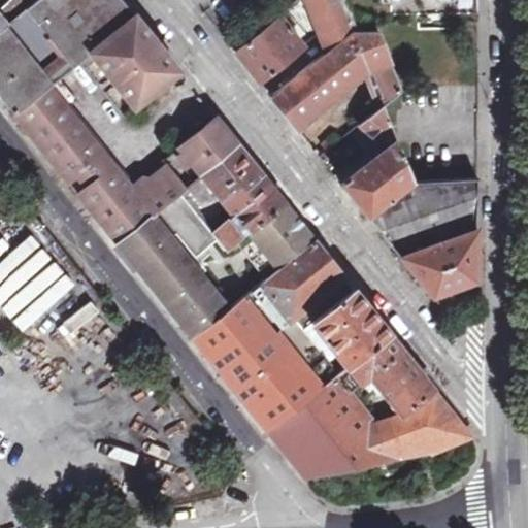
[(135,15),(122,0),(38,0),(0,31),(0,95),(15,114),(50,87),(90,53),(135,15)]
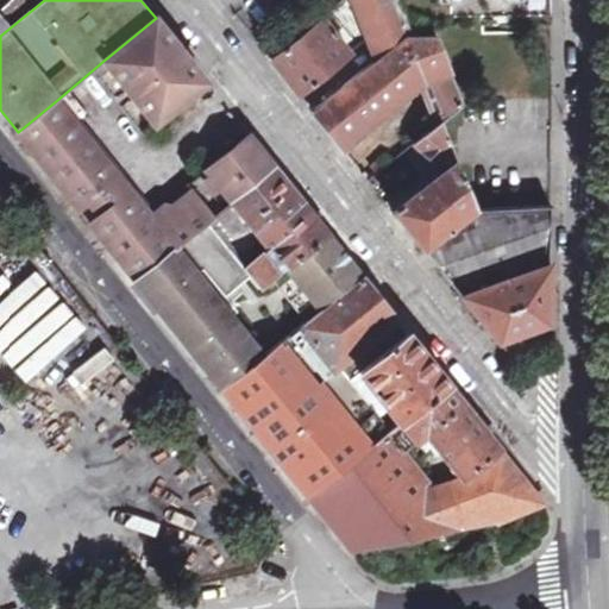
[(0,36),(44,0),(12,0),(0,11),(0,36)]
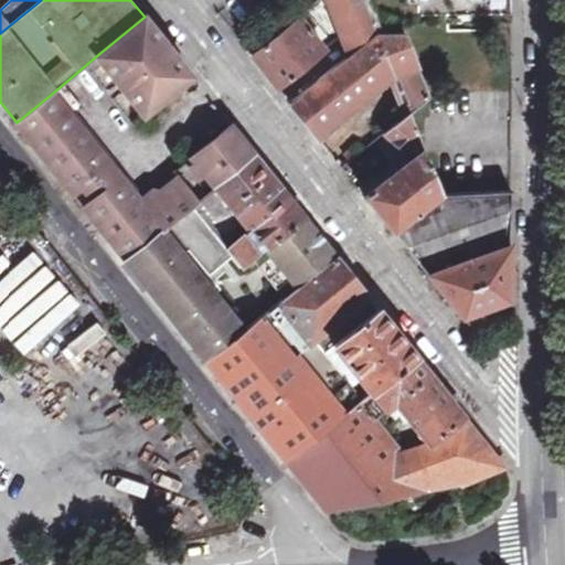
[(375,36),(379,36),(363,0),(334,0),(354,53),(375,36)]
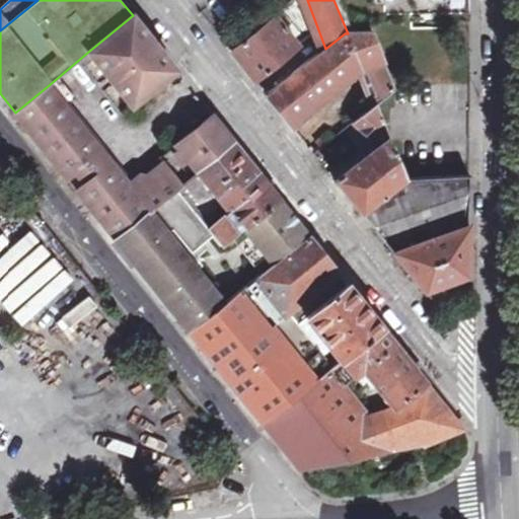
[(175,69),(133,15),(88,52),(132,104),(175,69)]
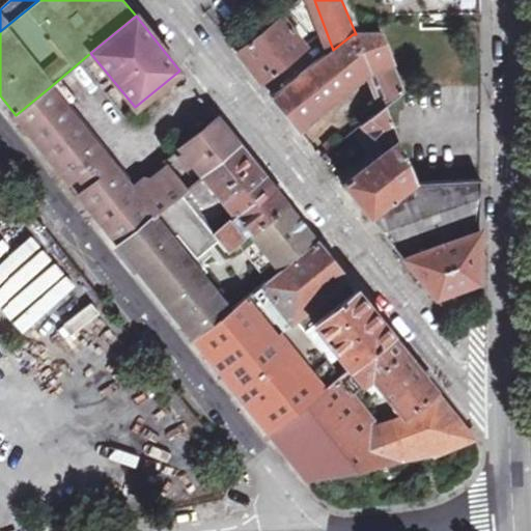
[(263,85),(308,48),(282,17),(238,53),(263,85)]
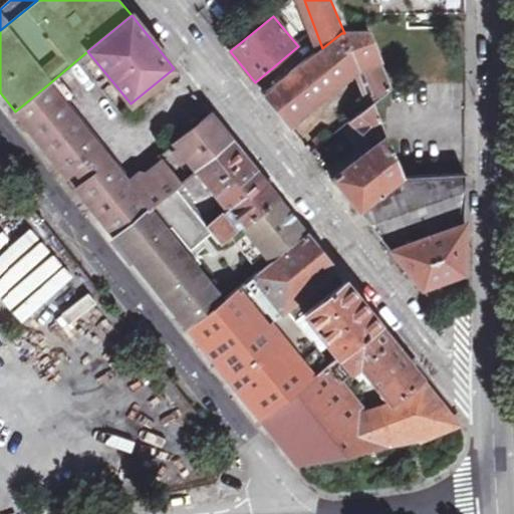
[(360,69),(381,61),(370,33),(344,33),(341,33),(322,48),(264,94),(290,126),(360,69)]
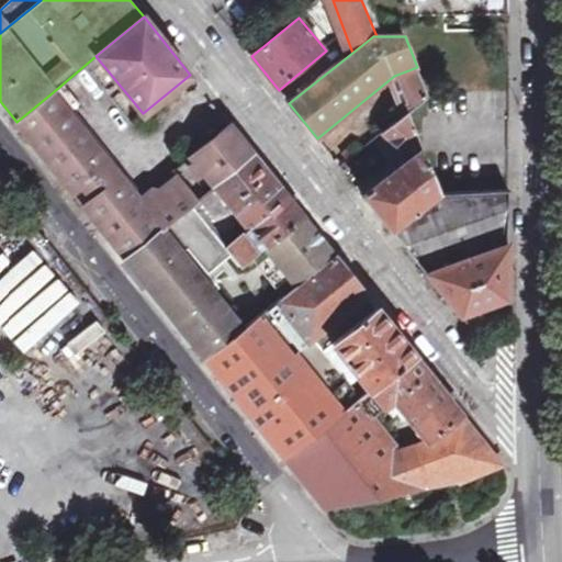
[(144,204),(53,92),(17,122),(75,195),(82,189),(93,202),(85,208),(125,258),(165,225),(190,205),(254,154),(229,125),(192,155),(197,160),(144,204)]
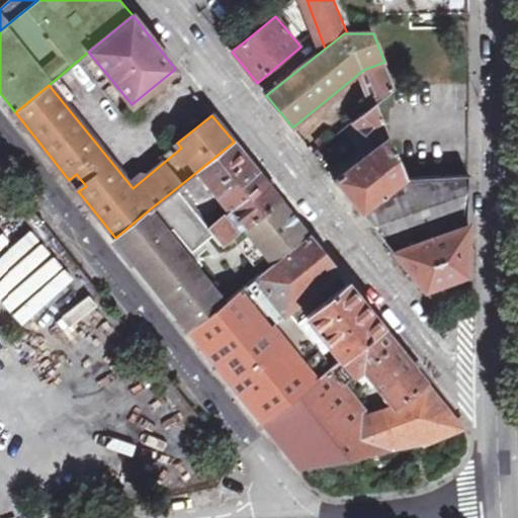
[(360,212),(405,178),(375,104),(351,123),(375,147),(335,180),(360,212)]
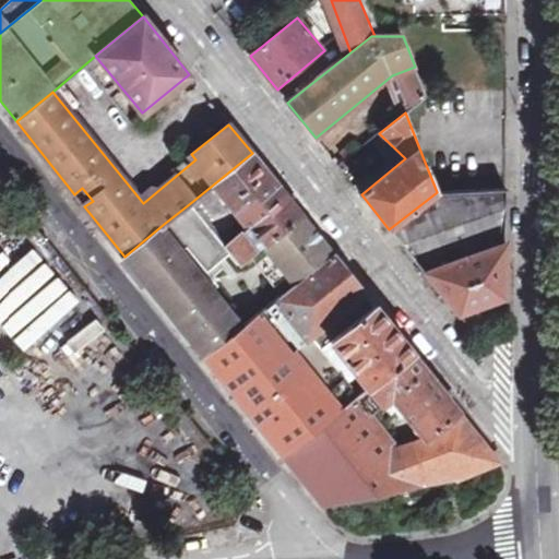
[(249,256),(300,214),(252,153),(189,204),(229,254),(237,264),(249,256)]
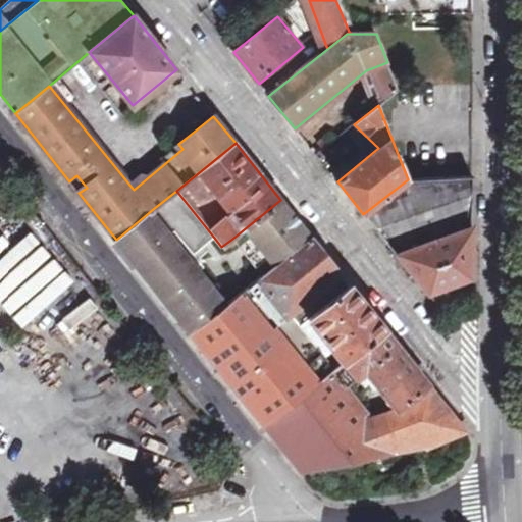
[(396,255),(470,227),(472,175),(408,179),(363,214),(396,255)]
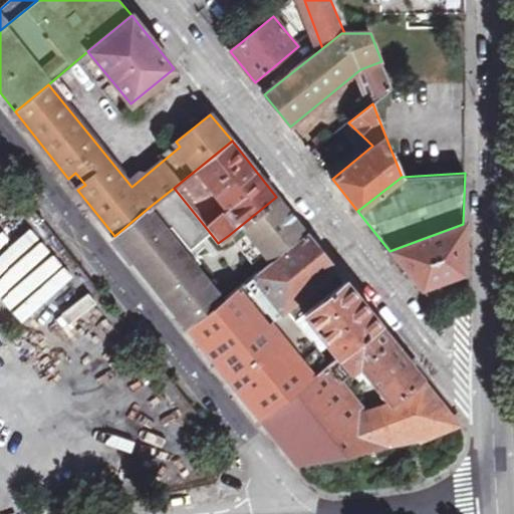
[(151,206),(188,252),(211,234),(174,188),(151,206)]
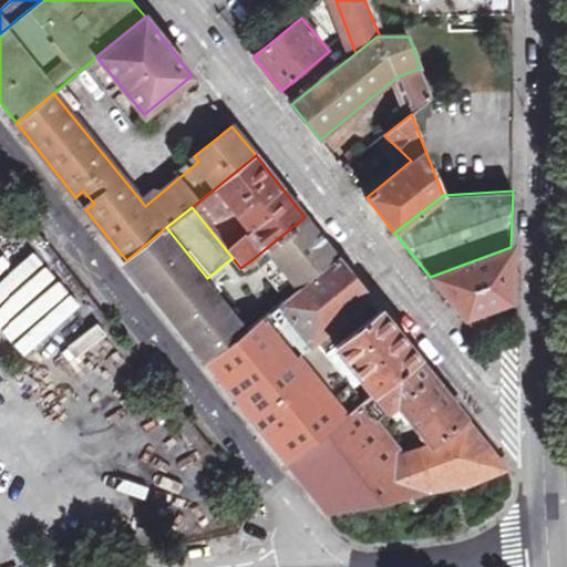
[(286,299),(338,258),(305,217),(253,259),(286,299)]
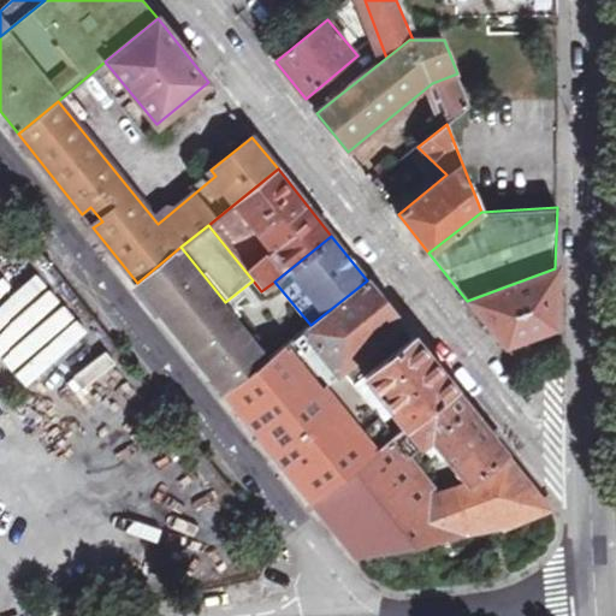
[(181,247),(137,283),(225,392),(266,361),(220,304),(225,302),(181,247)]
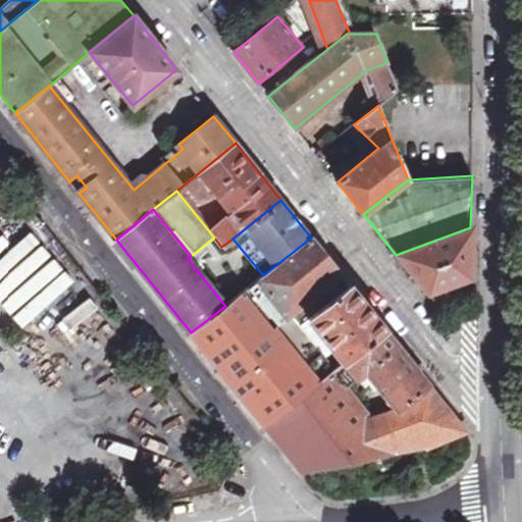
[(426,293),(469,277),(470,227),(396,255),(426,293)]
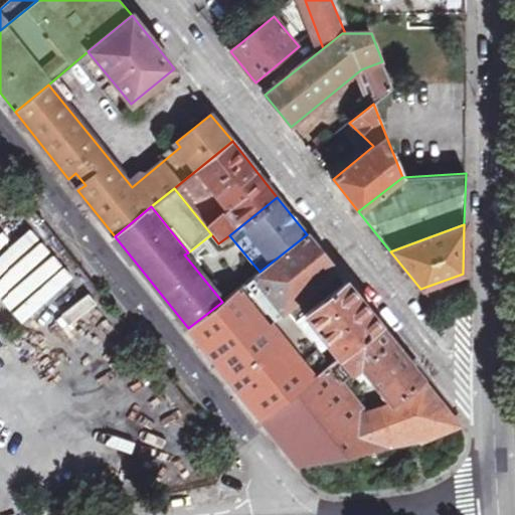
[(249,282),(238,290),(269,326),(273,325),(316,377),(330,366),(295,323),(302,317),(337,360),(380,326),(307,234),(260,272),(249,282)]
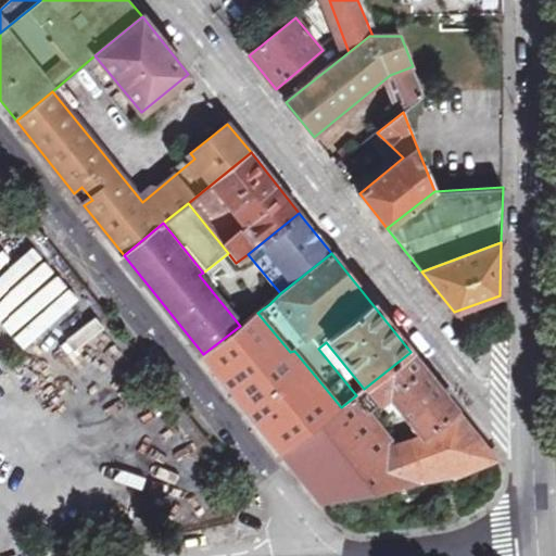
[(240,326),(203,354),(283,454),(341,407),(294,351),(290,352),(257,313),(240,326)]
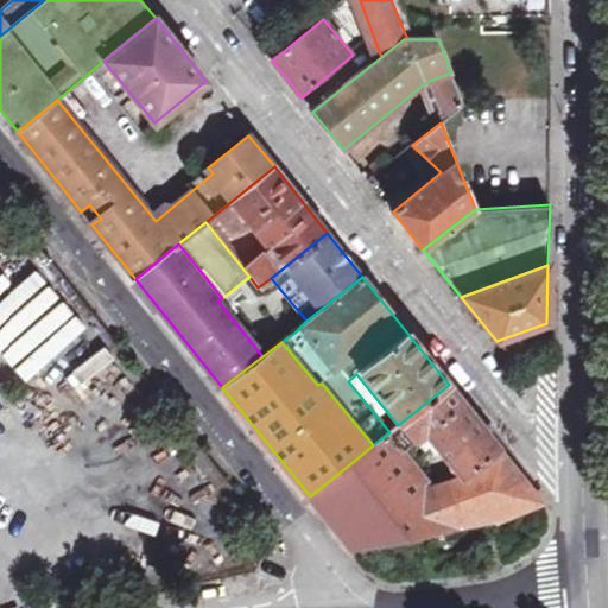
[(449,385),(398,425),(392,430),(409,451),(425,441),(429,441),(456,476),(463,483),(502,453),(449,385)]
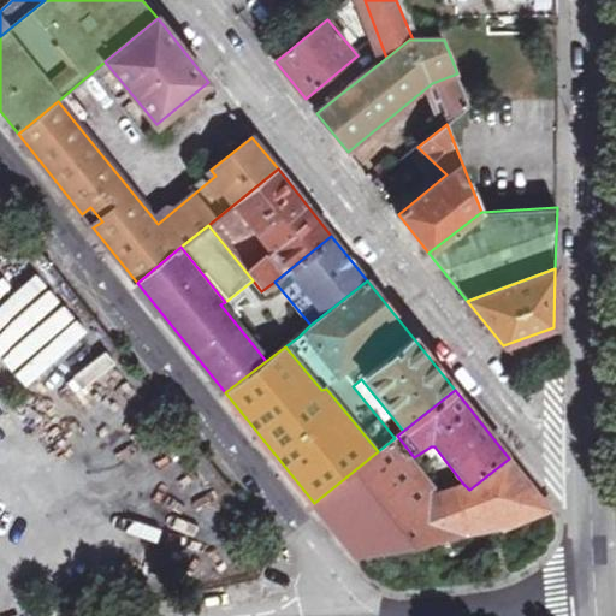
[(549,507),(509,458),(469,490),(462,483),(439,491),(414,457),(397,436),(395,438),(378,451),(314,503),(359,558),(499,529),(549,510),(549,507)]
